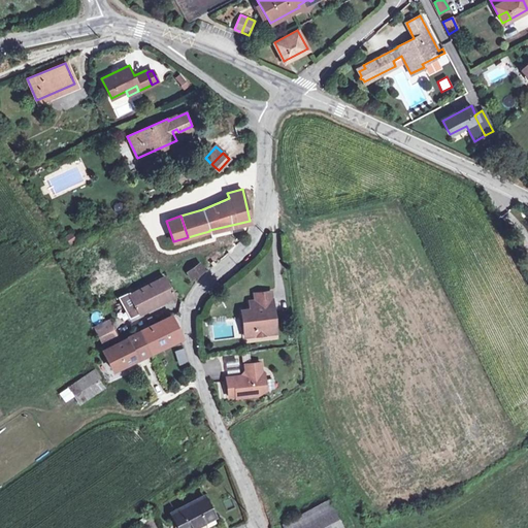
[(187,271),(192,277),(203,269),(198,263),(187,271)]
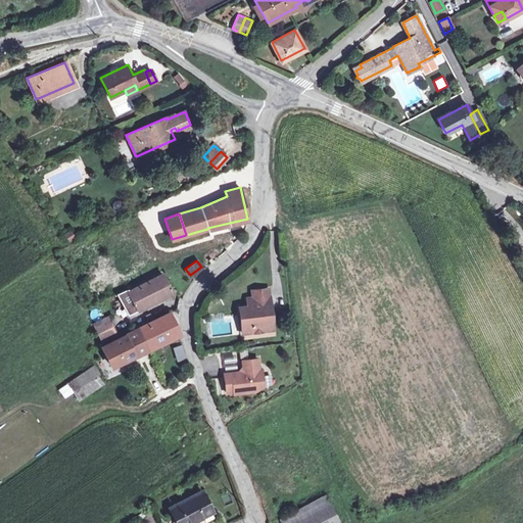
[(116,293),(127,312),(136,307),(137,308),(172,291),(161,272),(127,289),(127,288),(116,293)]
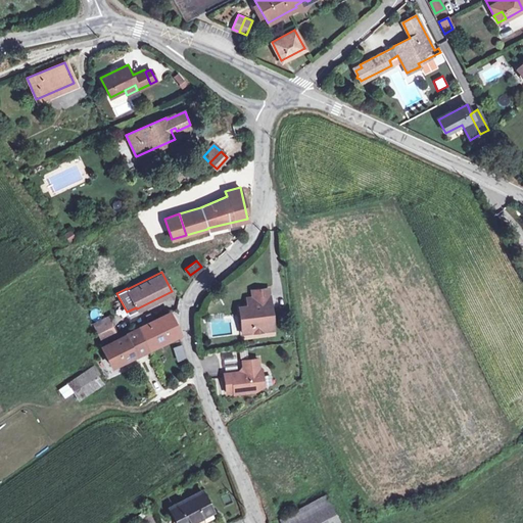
[(249,289),(250,297),(269,295),(270,295),(269,286),(249,289)]
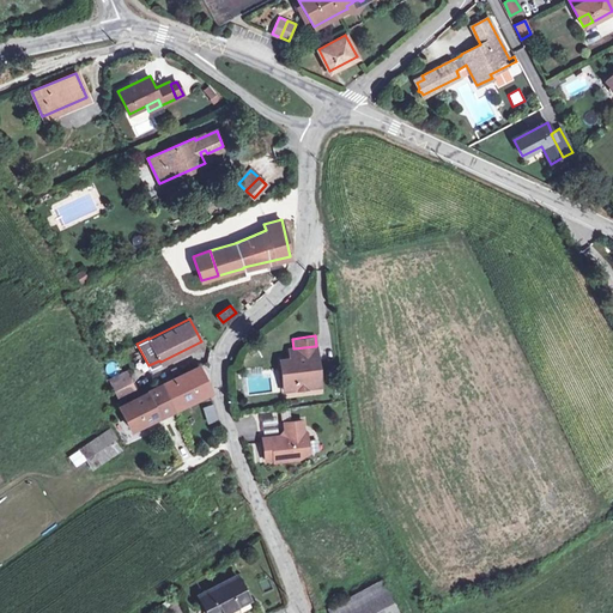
[(132,346),(108,357),(110,362),(134,351),(132,346)]
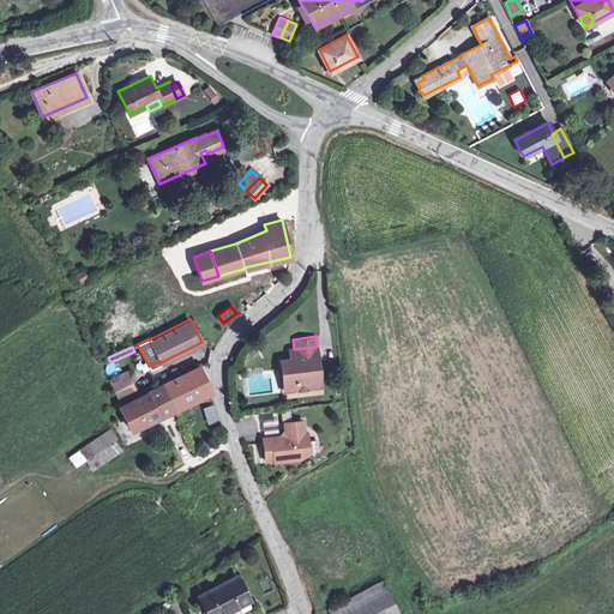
[(281,360),(283,381),(294,380),(295,389),(320,386),(315,347),(294,349),(290,349),(292,359),(281,360)]
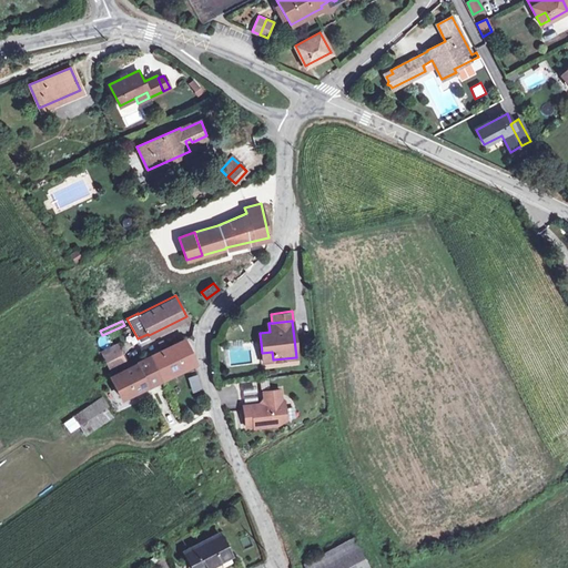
[(102,335),(100,331),(92,335),(97,345),(104,341),(102,335)]
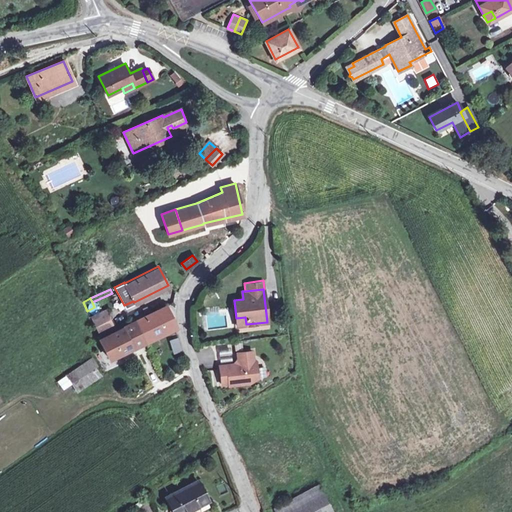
[(166,306),(136,321),(145,341),(175,326),(166,306)]
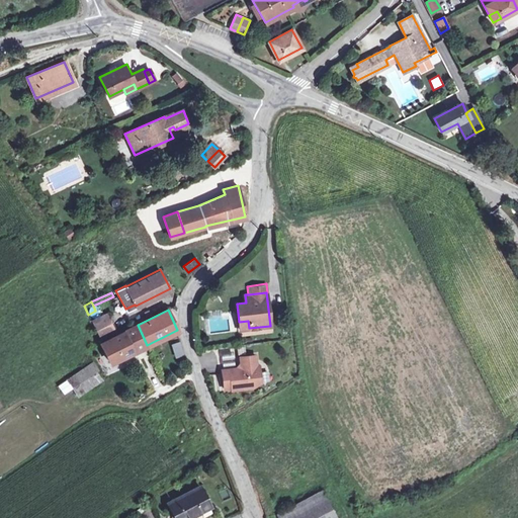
[(91,322),(100,339),(115,331),(107,314),(91,322)]
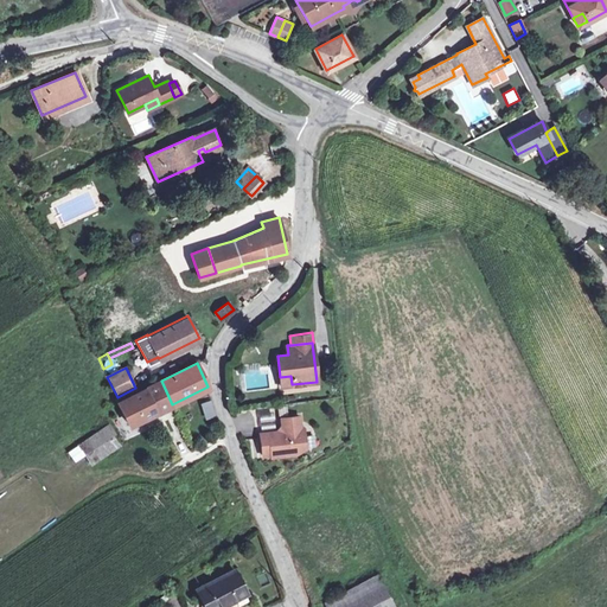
[(291,376),(280,377),(281,387),(292,384),(291,376)]
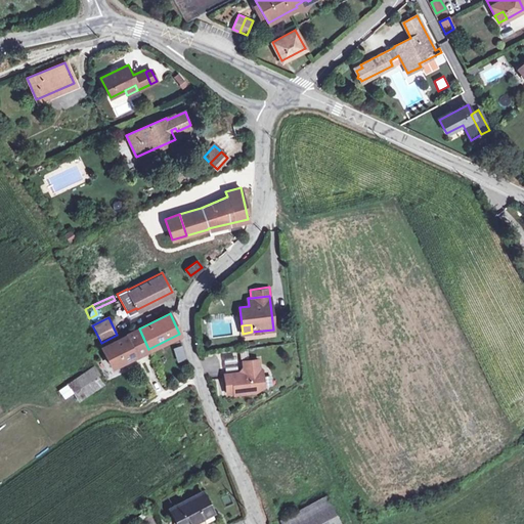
[(148,349),(139,329),(102,347),(112,366),(148,349)]
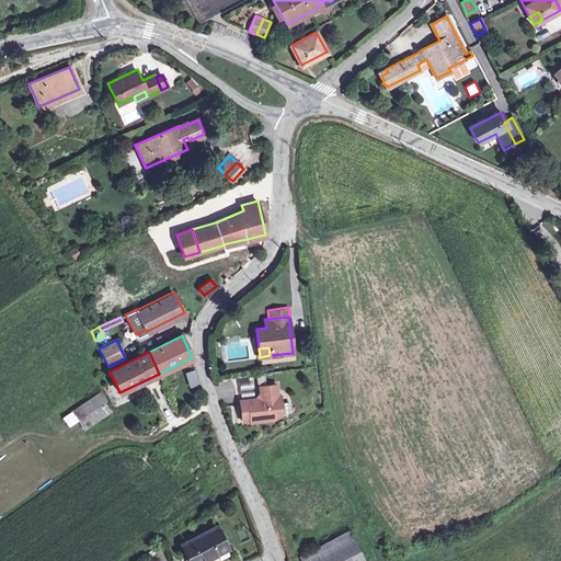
[(107,368),(103,357),(93,362),(98,373),(107,368)]
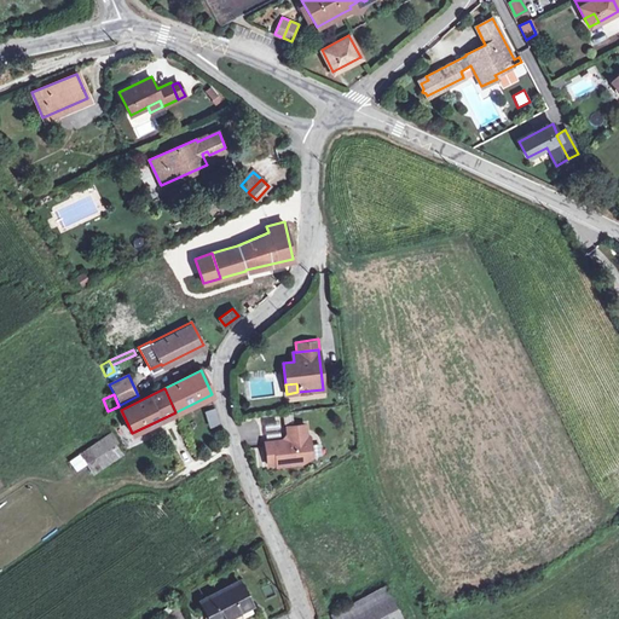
[(204,411),(209,427),(219,424),(214,409),(204,411)]
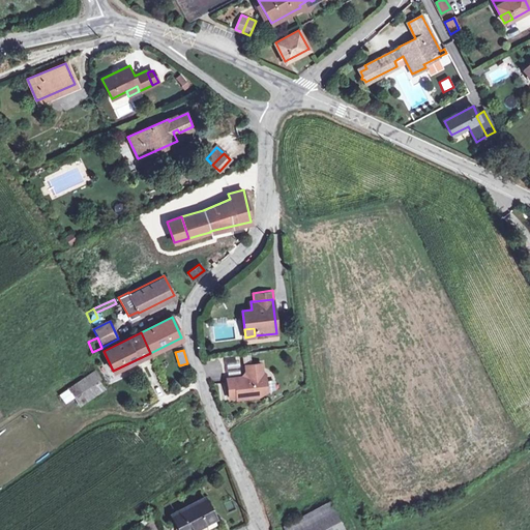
[(235,395),(235,398),(256,395),(265,390),(263,373),(261,374),(260,362),(244,364),(245,373),(243,376),(226,378),(228,396),(235,395)]
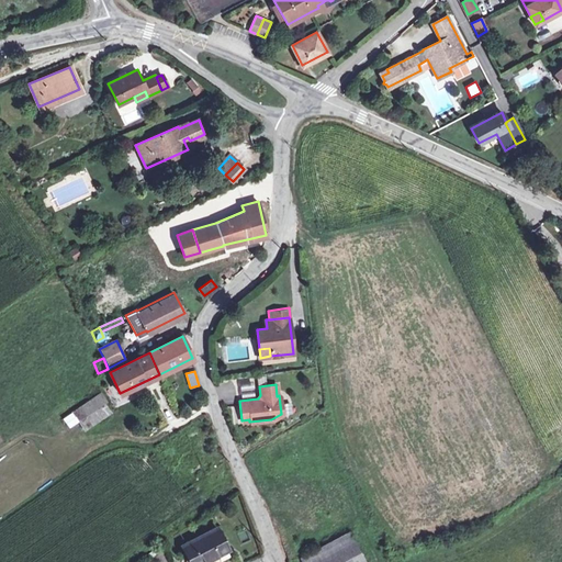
[(100,393),(74,412),(83,427),(110,409),(100,393)]
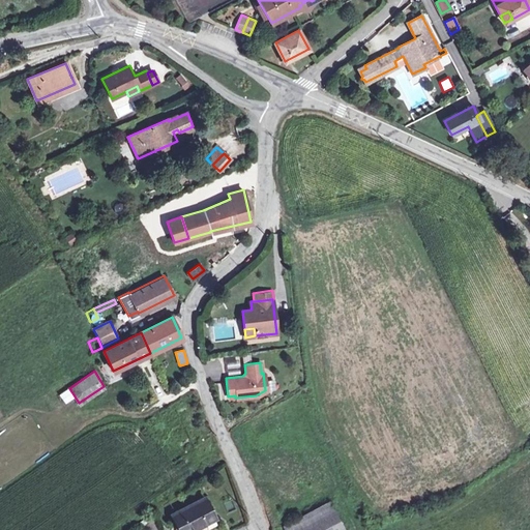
[(79,403),(69,388),(64,392),(75,406),(79,403)]
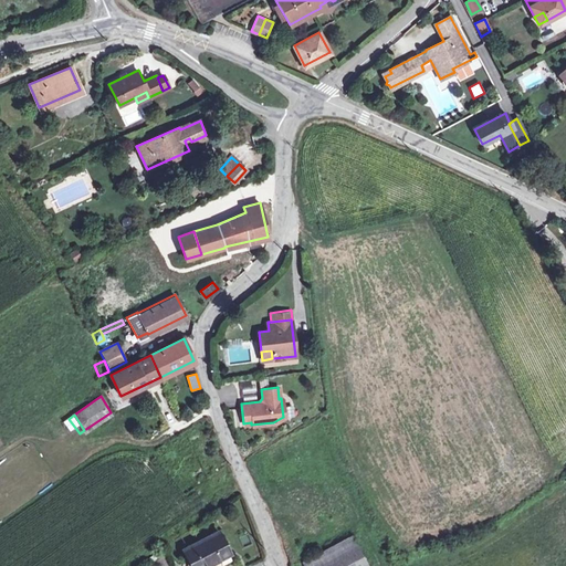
[(149,432),(145,425),(139,428),(140,430),(144,436),(149,432)]
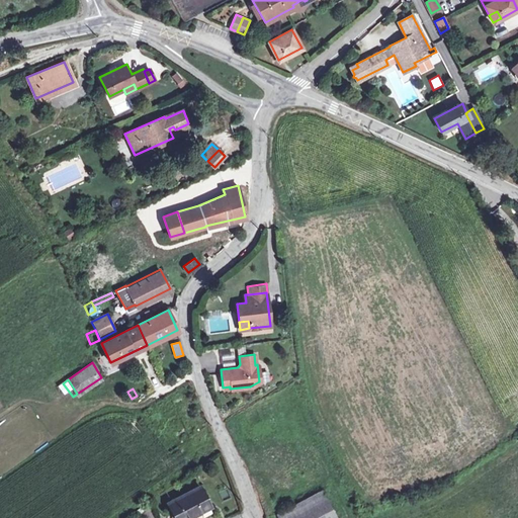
[(185,517),(200,511),(209,506),(199,486),(167,503),(175,517),(185,517)]
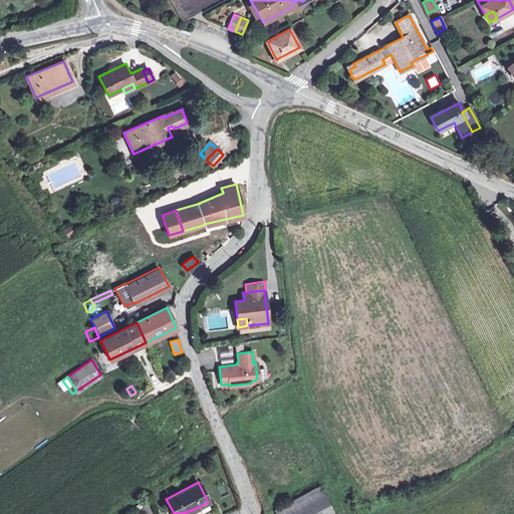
[(274,510),(275,513),(333,513),(319,486),(274,510)]
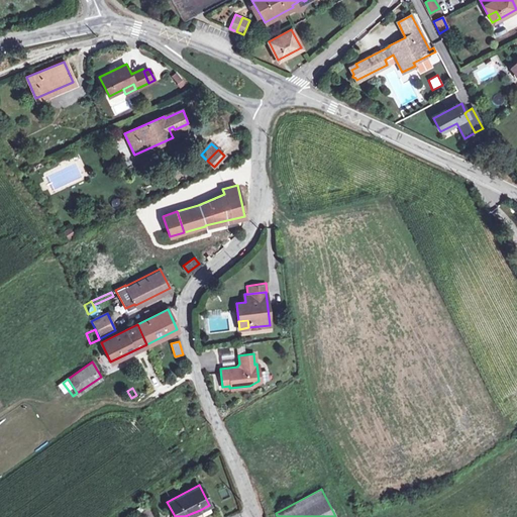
[(212,510),(209,505),(200,510),(203,516),(212,510)]
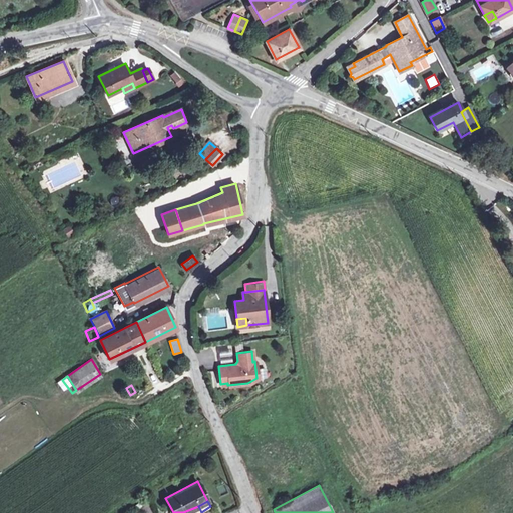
[(153,512),(150,503),(141,507),(143,512),(153,512)]
